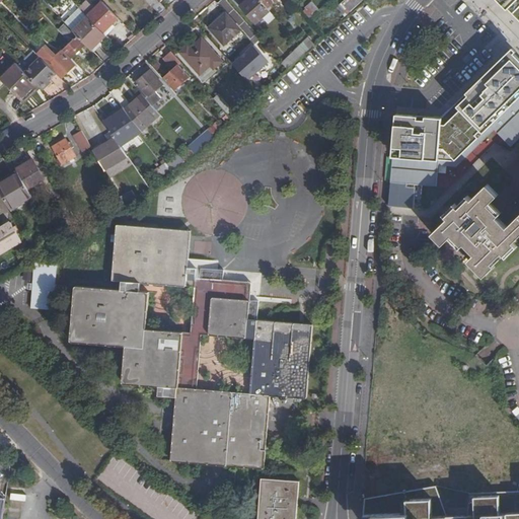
[(148,0),(162,14),(168,8),(159,0),(148,0)]
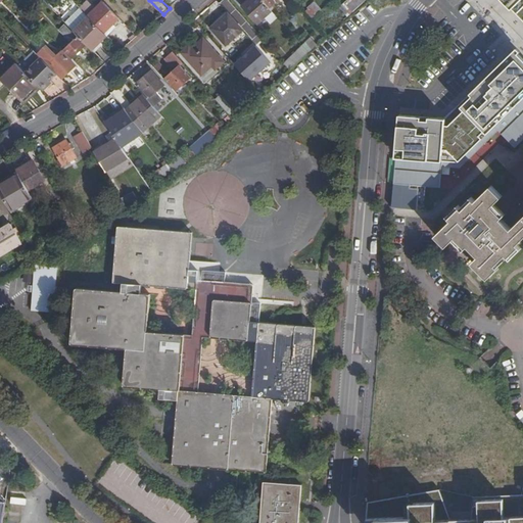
[(258,24),(274,11),(270,7),(263,0),(249,0),(243,5),(258,24)]
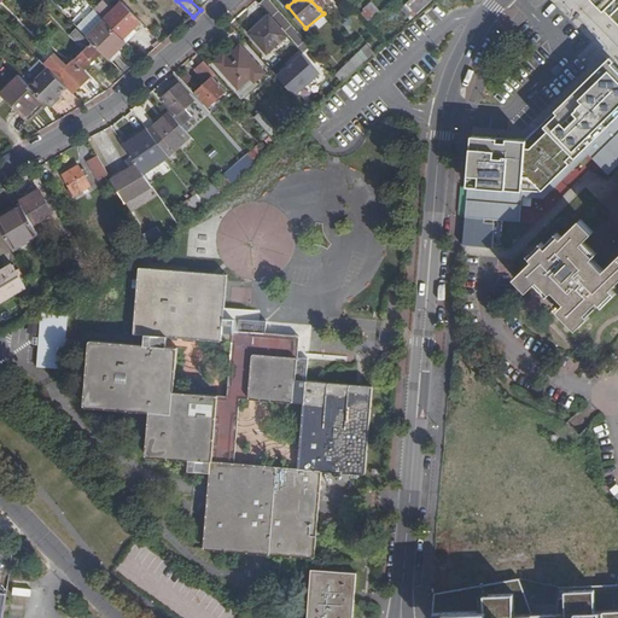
[(617,0),(595,0),(617,23),(617,0)]
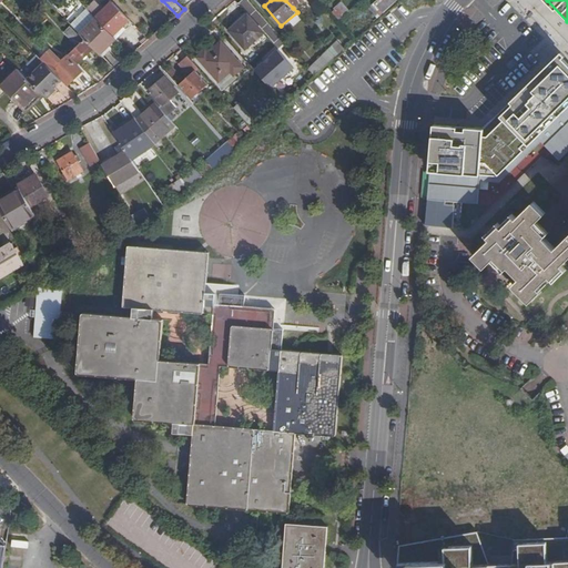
[(113,1),(97,18),(98,19),(113,34),(123,26),(130,19),(113,1)]
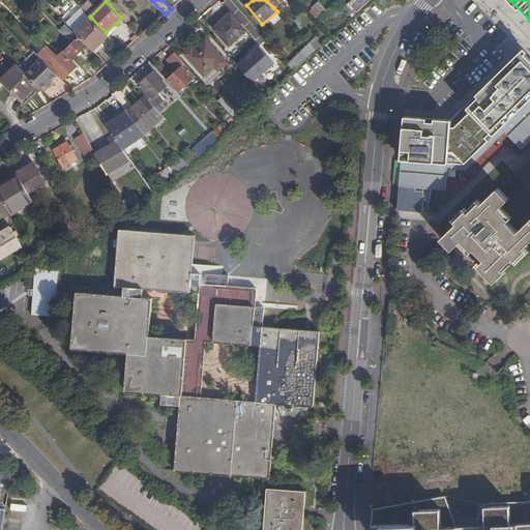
[(321,18),(326,6),(317,1),(312,12),(321,18)]
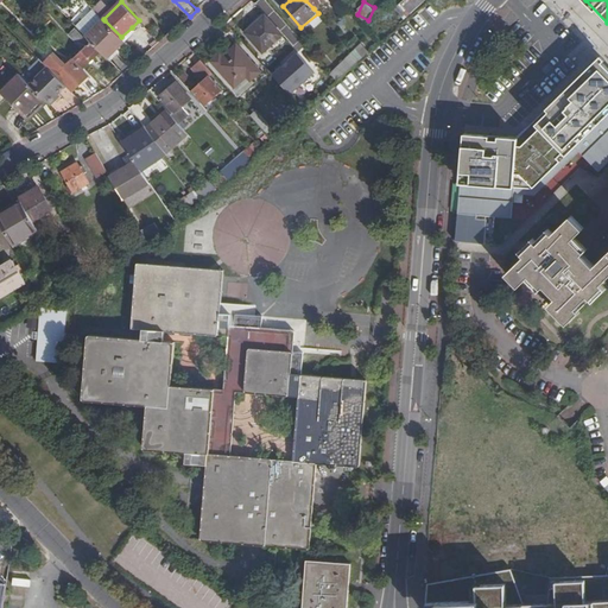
[(96,12),(78,29),(87,37),(105,20),(103,19),(96,12)]
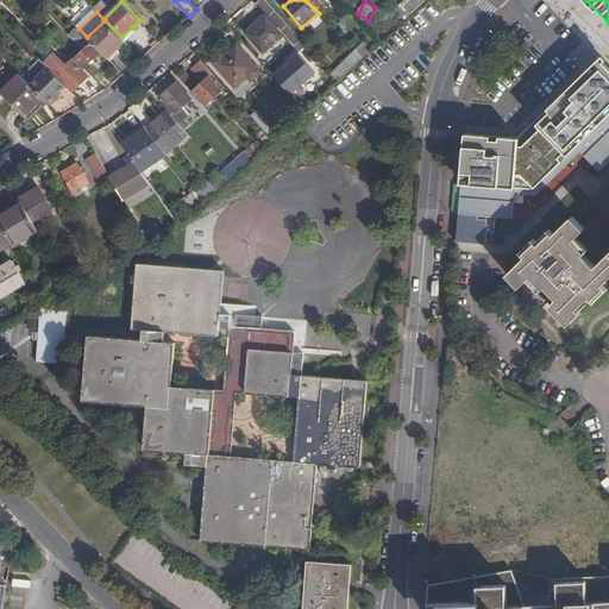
[(265,16),(248,32),(264,51),(283,35),(265,16)]
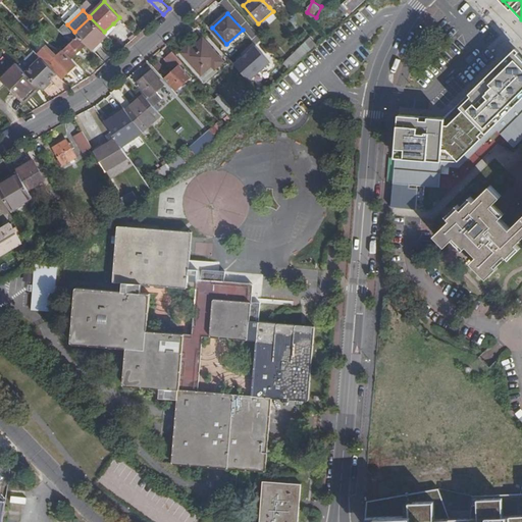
[(93,50),(108,35),(104,32),(90,17),(74,32),(79,36),(87,44),(93,50)]
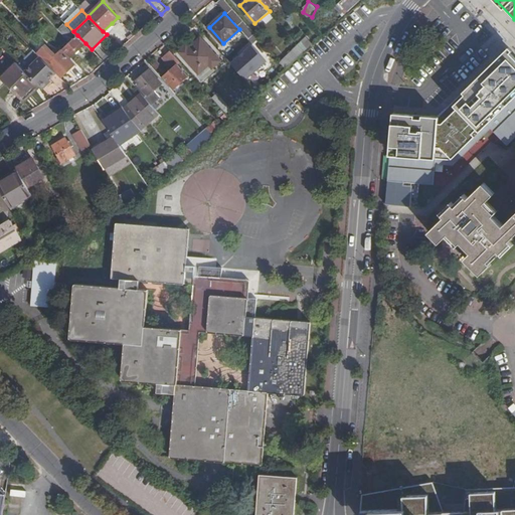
[(115,27),(112,23),(103,31),(107,34),(115,27)]
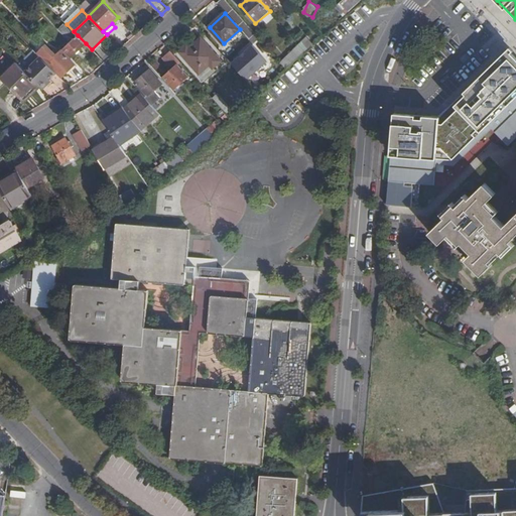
[(72,57),(86,43),(78,35),(63,49),(72,57)]
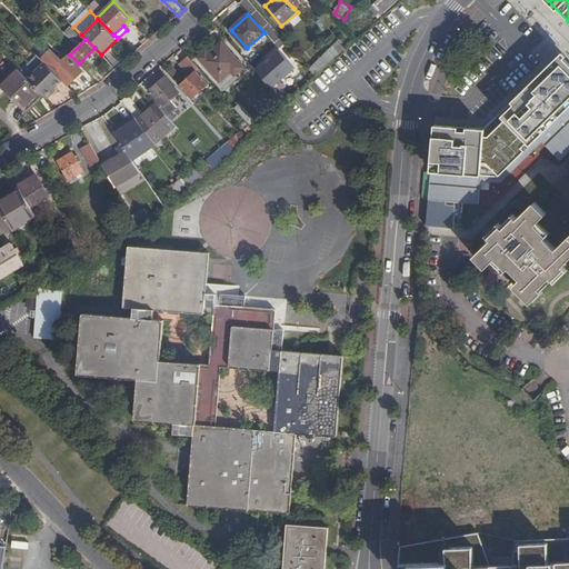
[(206,51),(199,57),(219,81),(231,70),(235,75),(245,67),(222,42),(209,55),(206,51)]
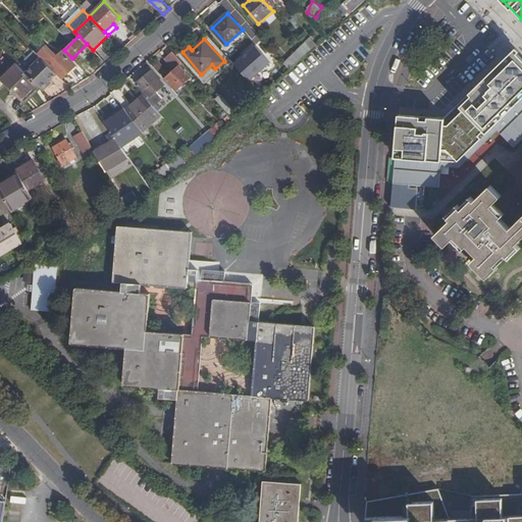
[(276,60),(260,42),(236,63),(253,82),(276,60)]
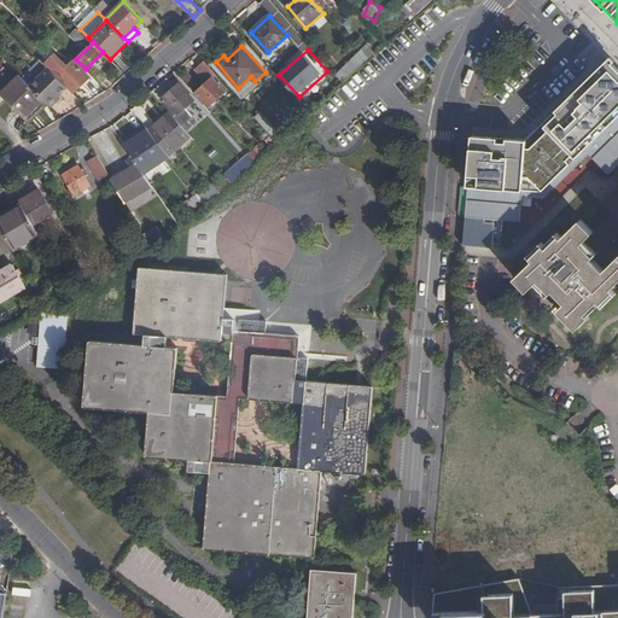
[(54,53),(45,63),(48,68),(68,87),(74,93),(91,77),(75,62),(68,66),(54,53)]
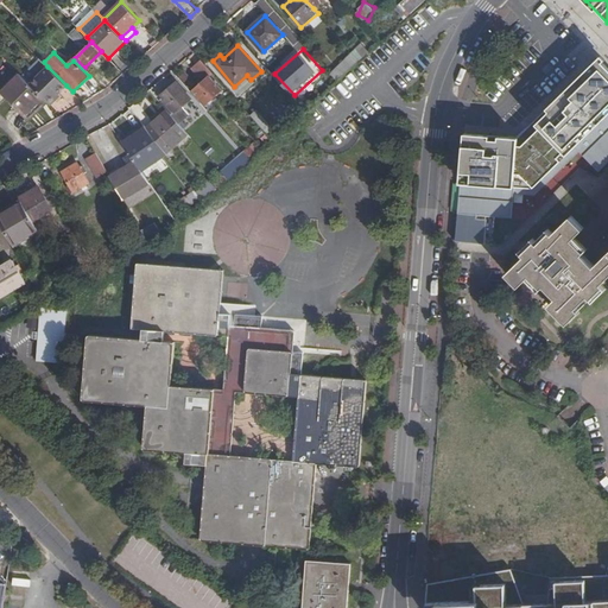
[(337,80),(360,59),(354,52),(330,73),(337,80)]
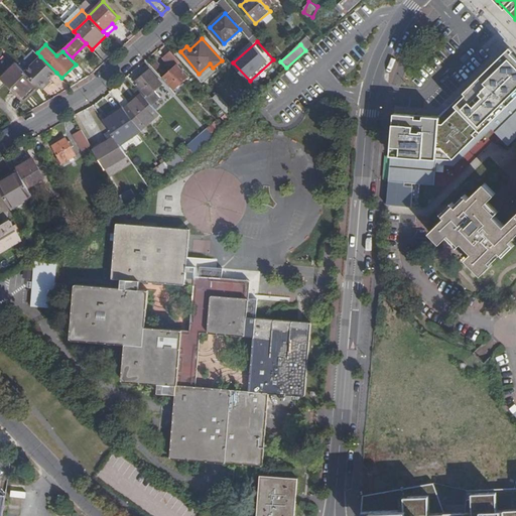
[(392,111),(386,178),(432,182),(434,157),(448,158),(486,123),(506,144),(515,134),(515,56),(507,47),(437,115),(392,111)]
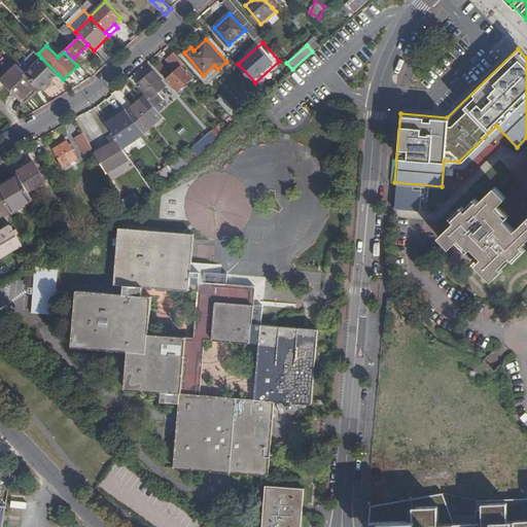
[(34,50),(20,66),(27,73),(41,58),(38,54),(34,50)]
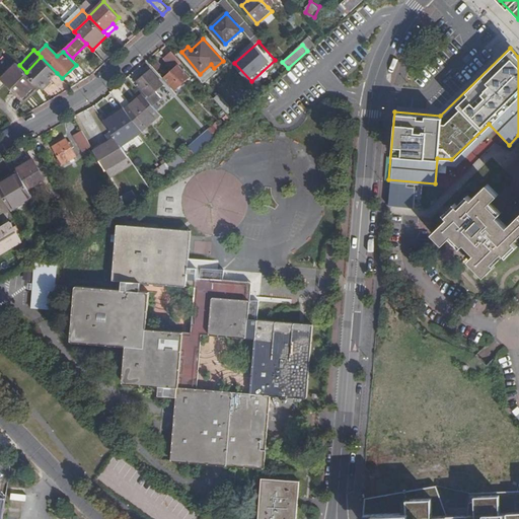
[(182,62),(172,51),(164,58),(171,65),(176,65),(177,66),(165,77),(163,78),(174,91),(176,89),(191,77),(179,65),(182,62)]
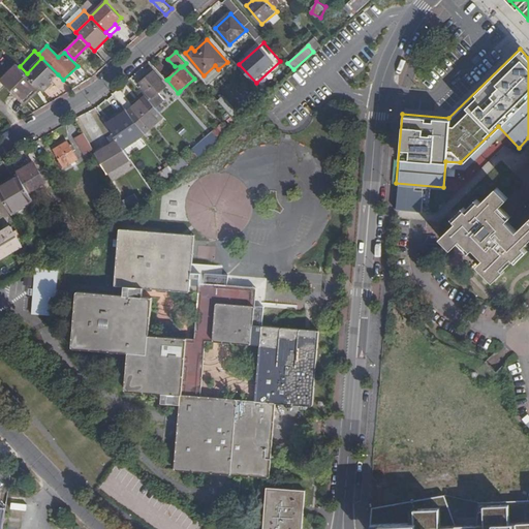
[(358,56),(343,69),(349,76),(365,63),(358,56)]
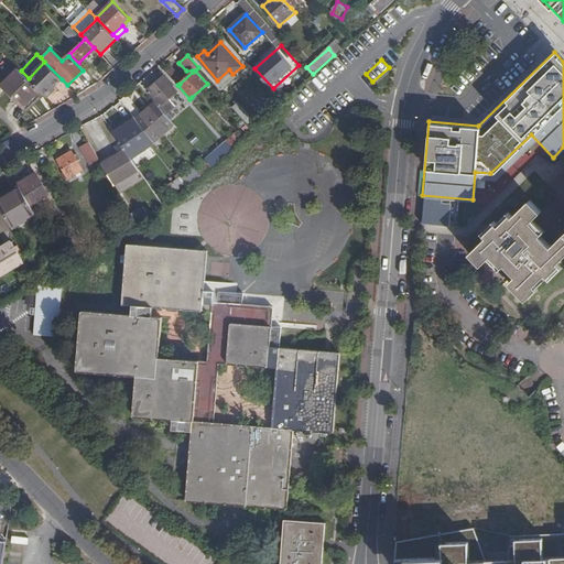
[(44,62),(29,78),(45,95),(47,97),(52,93),(52,89),(55,86),(62,79),(44,62)]
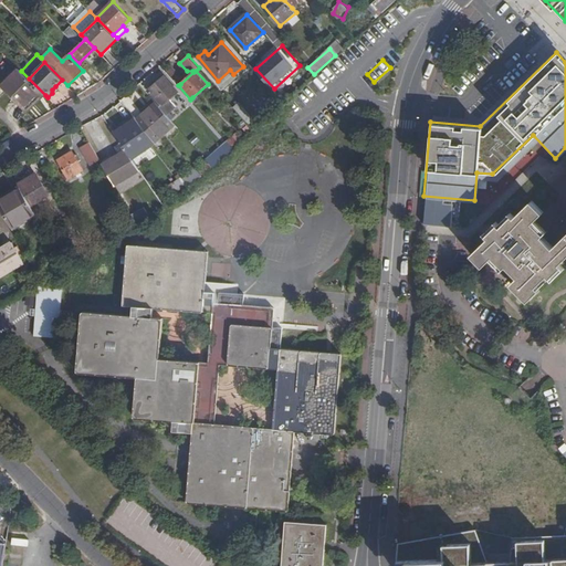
[(21,71),(19,69),(1,85),(28,112),(45,95),(29,79),(21,71)]
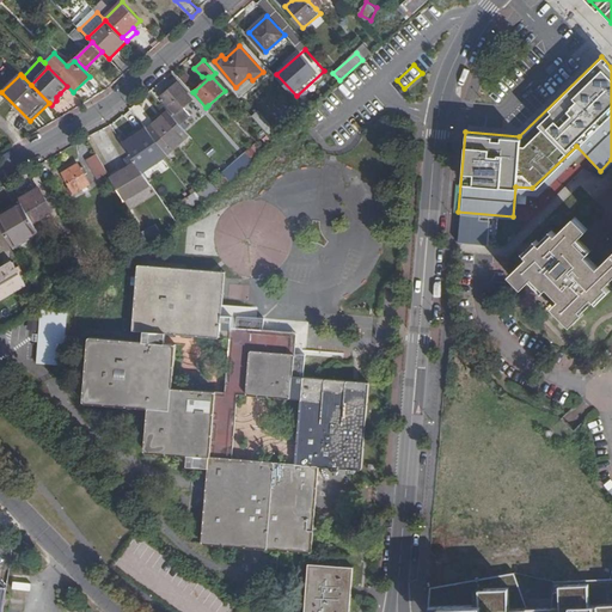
[(178,83),(161,97),(176,112),(193,98),(178,83)]
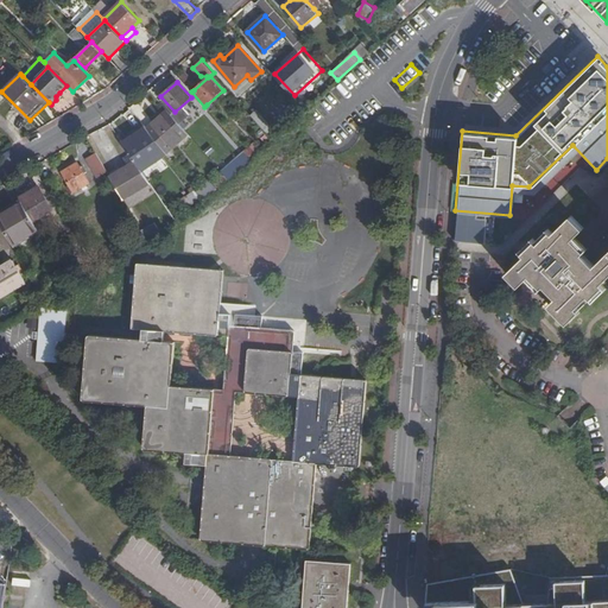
[(166,153),(189,133),(184,128),(177,120),(169,111),(147,128),(166,153)]
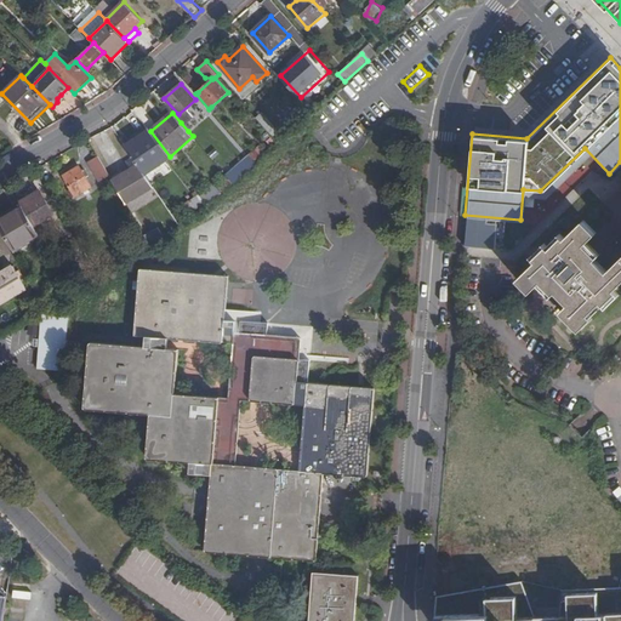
[(144,172),(170,157),(151,131),(149,130),(125,144),(140,165),(144,172)]
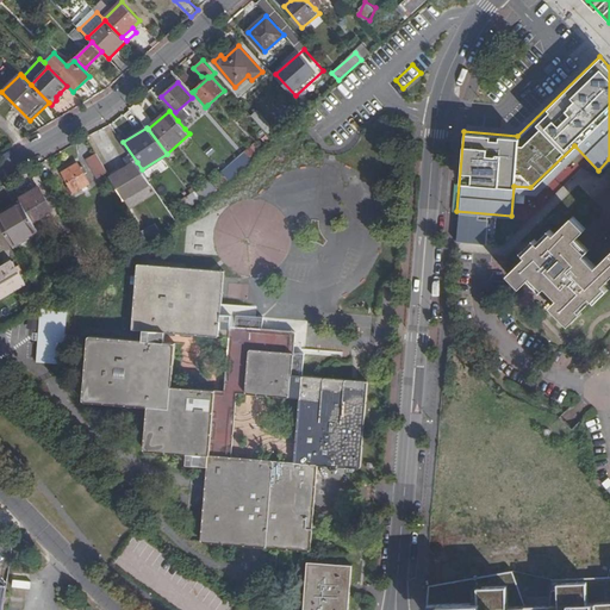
[(98,153),(88,159),(99,178),(109,172),(98,153)]
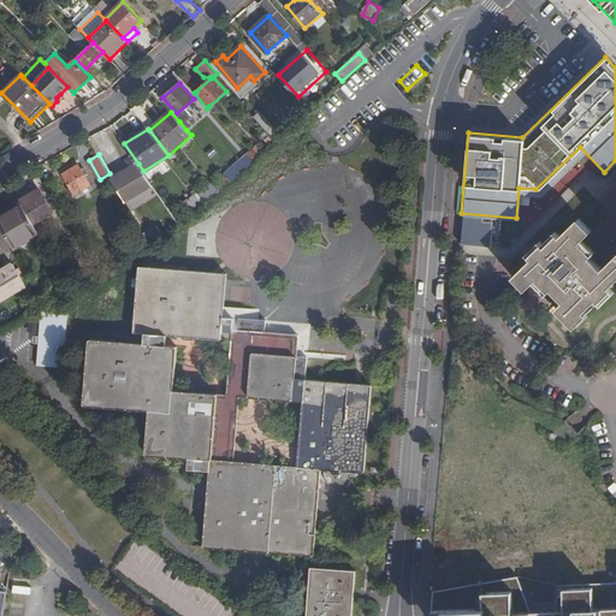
[(249,155),(226,175),(231,181),(254,160),(249,155)]
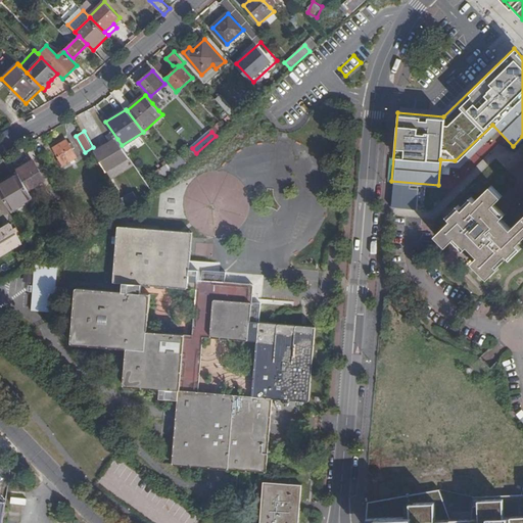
[(67,139),(54,147),(63,162),(77,155),(67,139)]
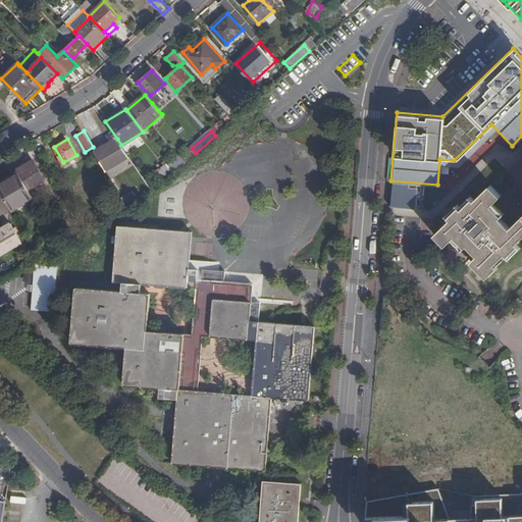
[(107,170),(129,157),(121,145),(117,139),(96,151),(107,170)]
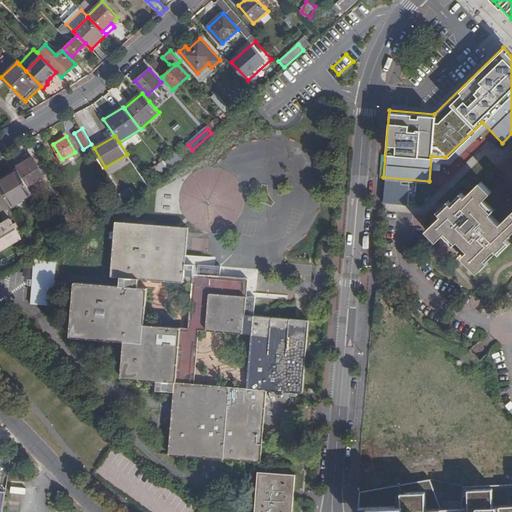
[(34,156),(17,165),(18,168),(20,171),(28,185),(45,176),(34,156)]
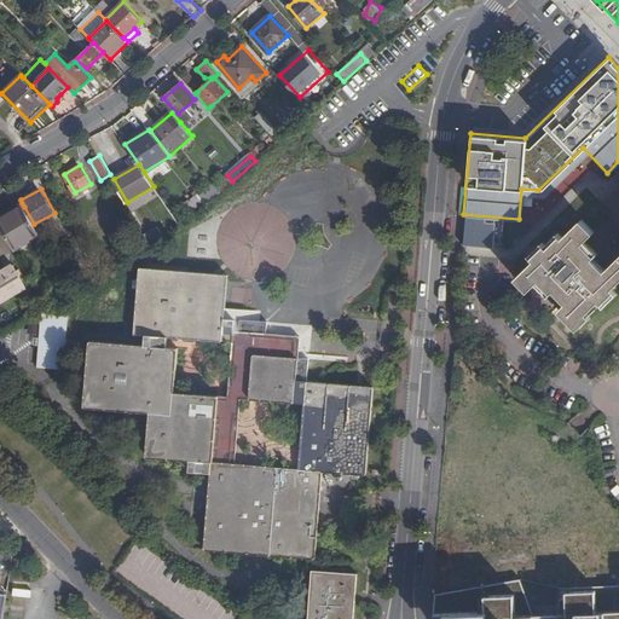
[(6,217),(0,219),(0,224),(15,249),(40,233),(34,224),(24,207),(16,210),(15,207),(5,213),(6,217)]
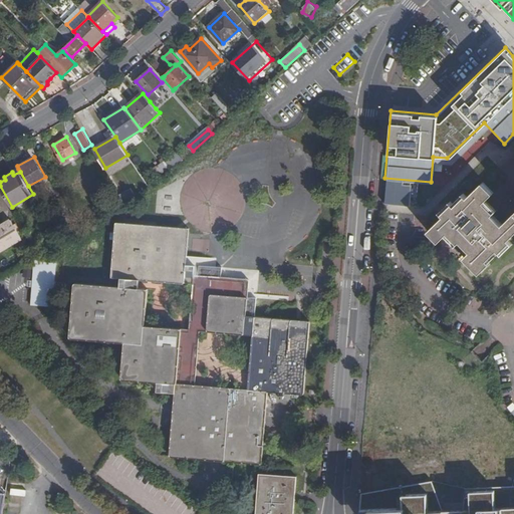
[(513,215),(504,226),(493,215),(494,213),(485,202),(494,193),(484,183),(469,198),(468,197),(456,207),(454,205),(444,214),(446,216),(431,230),(440,240),(450,231),(460,242),(461,241),(471,252),(466,257),(481,272),(490,262),(488,260),(498,249),(501,251),(511,242),(509,239),(513,233),(513,215)]
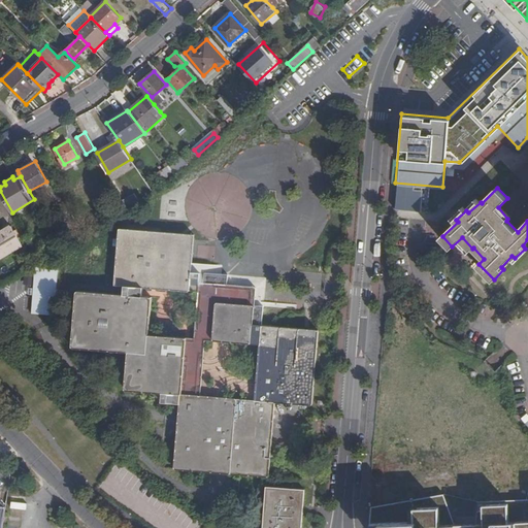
[(38,219),(22,230),(26,236),(36,230),(40,236),(45,233),(41,226),(43,225),(38,219)]
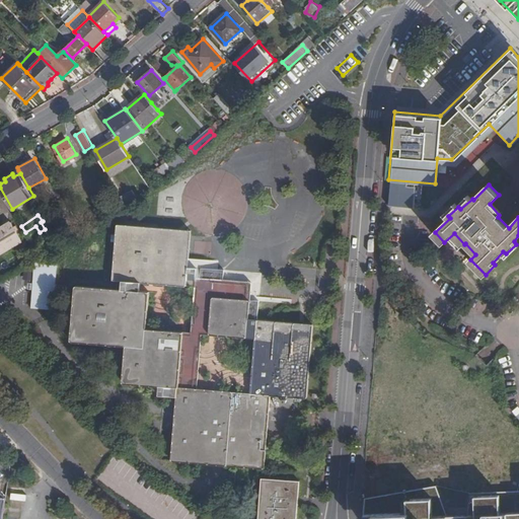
[(68,227),(60,218),(52,224),(59,233),(68,227)]
